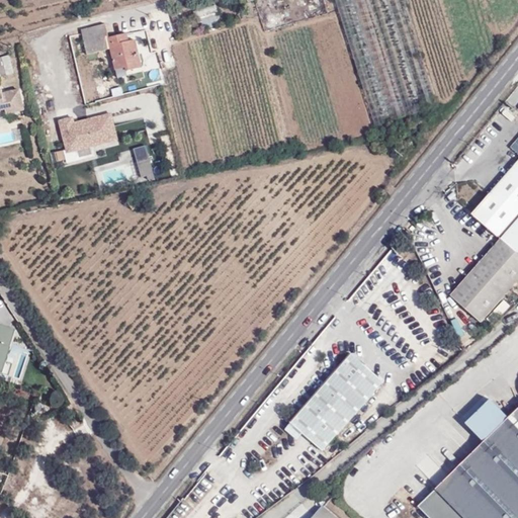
[(336,0),(375,126),(439,106),(405,0),(336,0)]
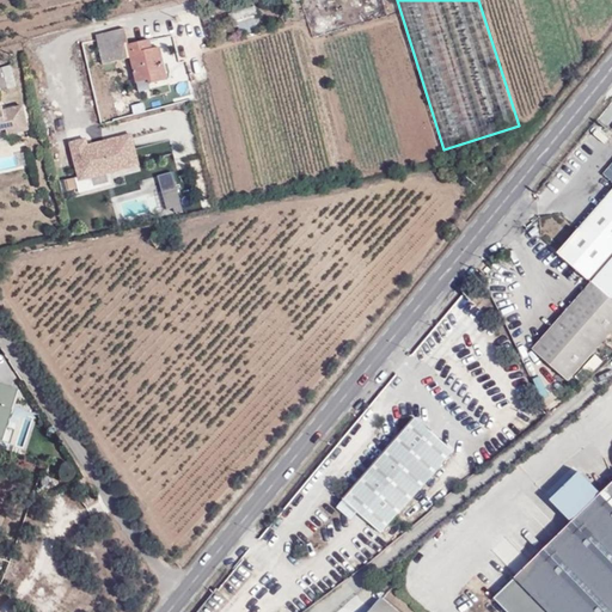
[(254,5),(233,12),(239,32),(261,26),(254,5)]
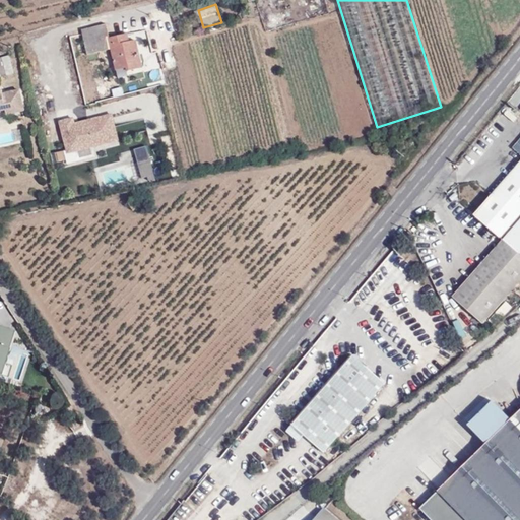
[(182,14),(173,17),(176,26),(185,23),(182,14)]
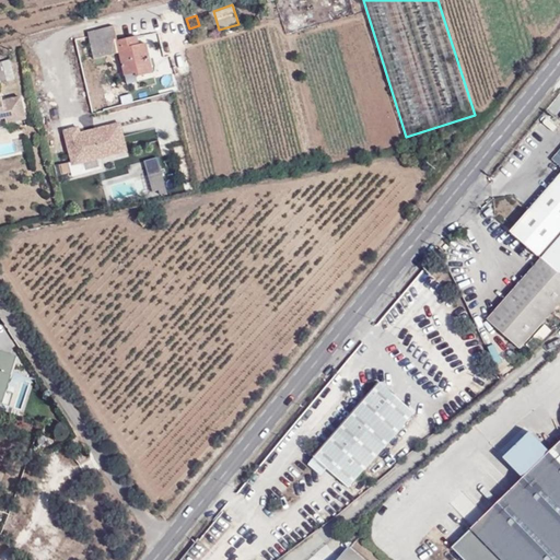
[(138,36),(118,41),(115,25),(89,32),(94,59),(120,54),(125,76),(137,72),(138,78),(154,73),(147,43),(140,45),(138,36)]
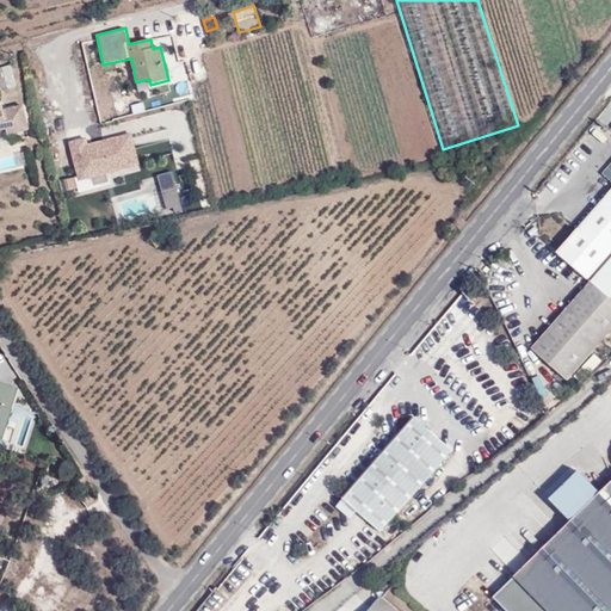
[(0,90),(17,86),(12,66),(0,68),(0,90)]
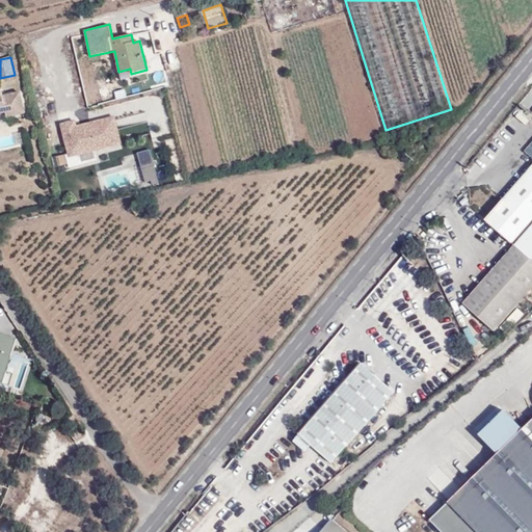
[(8,117),(26,112),(21,91),(0,96),(0,112),(6,111),(8,117)]
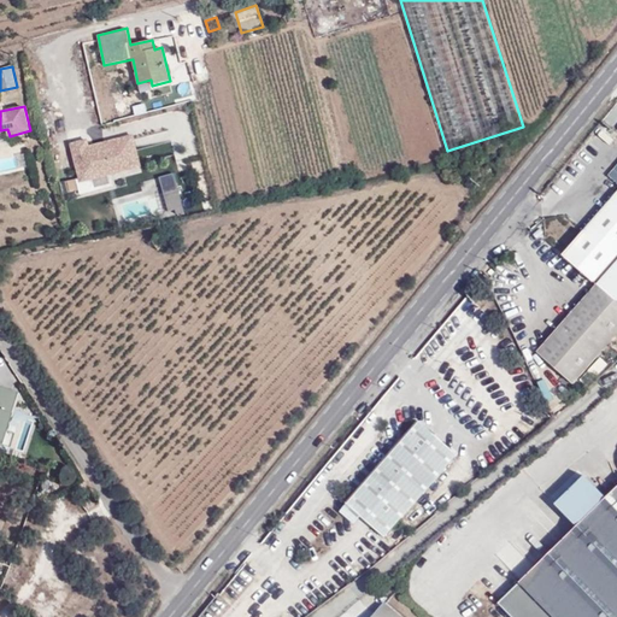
[(78,181),(140,166),(131,133),(88,144),(87,136),(69,141),(78,181)]
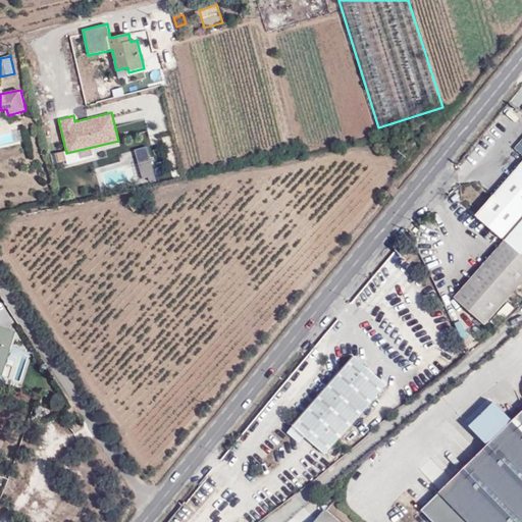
[(118,136),(148,127),(146,118),(116,126),(118,136)]
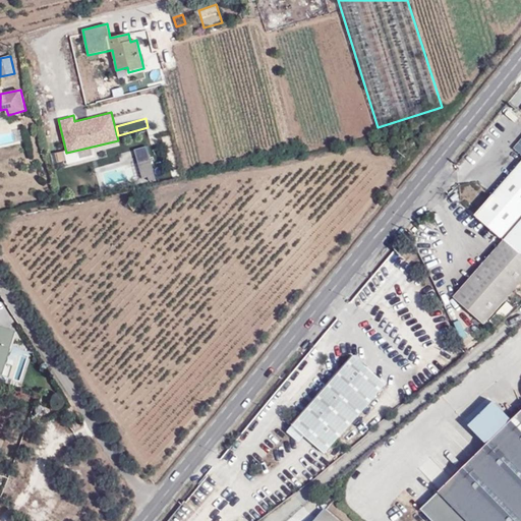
[(146,145),(133,148),(143,179),(156,175),(146,145)]
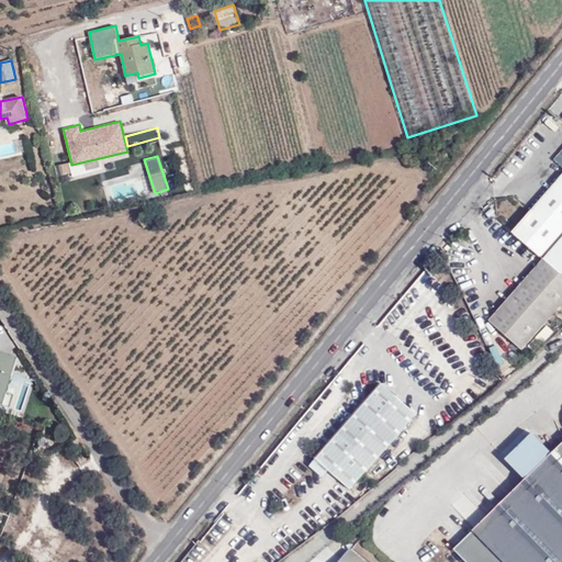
[(166,188),(181,186),(177,158),(161,160),(166,188)]
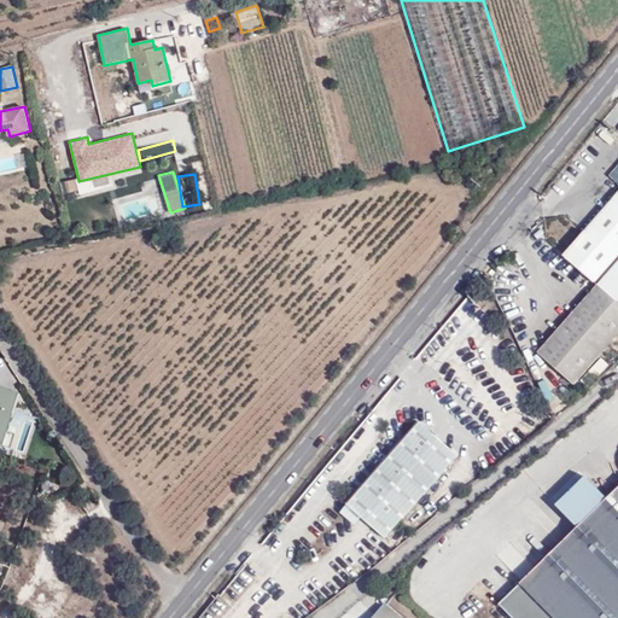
[(77,181),(80,193),(97,188),(93,178),(77,181)]
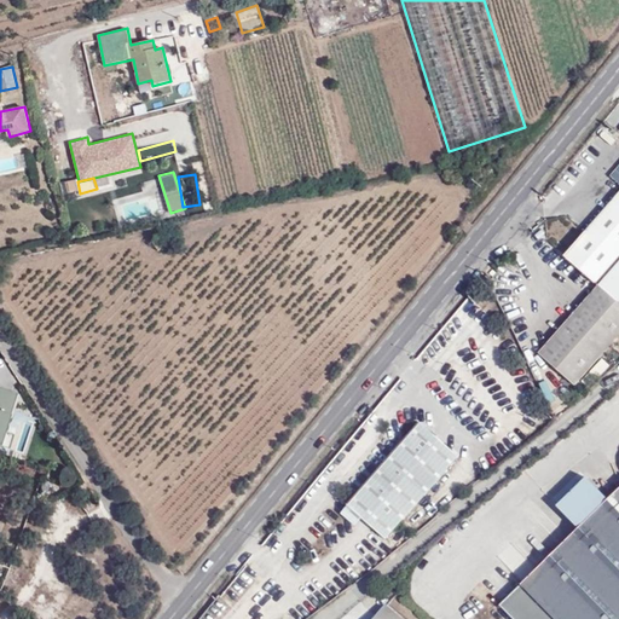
[(618,195),(565,258),(595,284),(618,256),(618,264),(539,354),(576,386),(618,336),(618,195)]
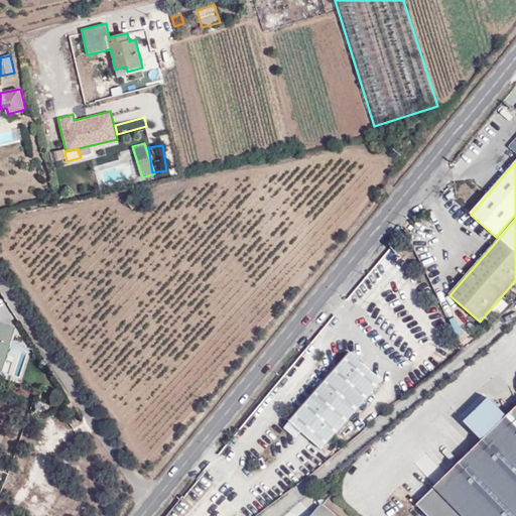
[(128,201),(133,209),(140,205),(135,197),(128,201)]
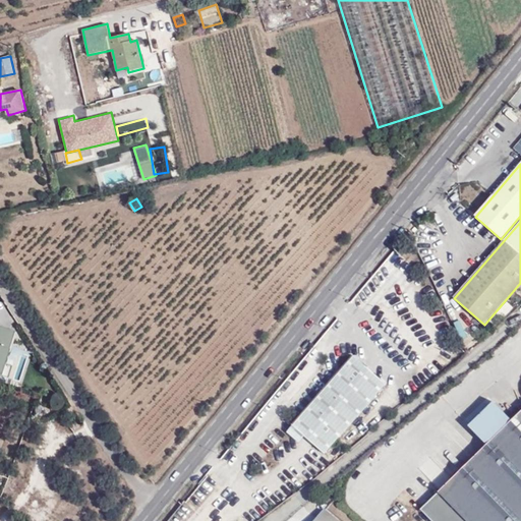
[(0,324),(0,373),(22,380),(31,350),(9,344),(14,329),(0,324)]
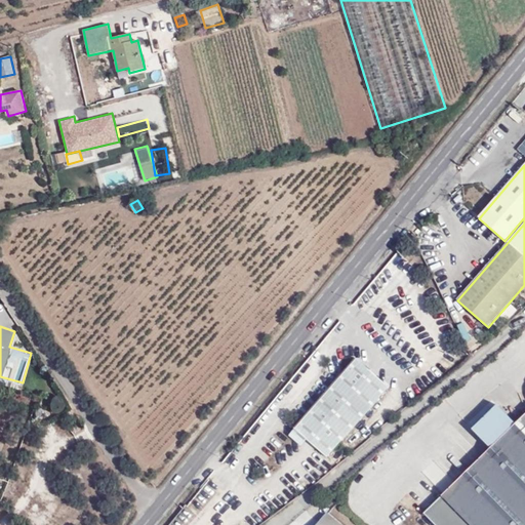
[(355,358),(293,427),(295,429),(307,439),(327,457),(389,387),(355,358)]
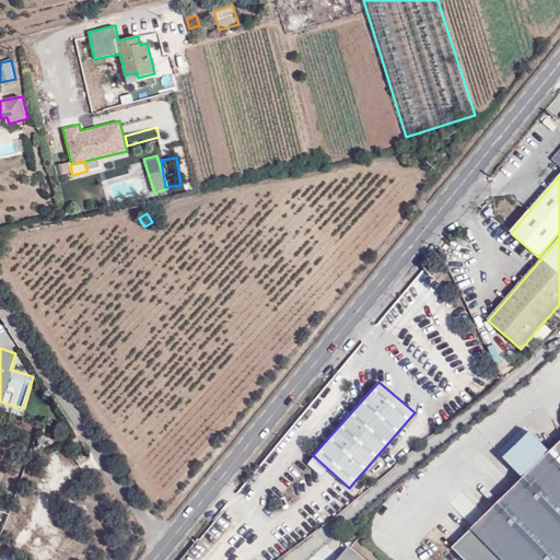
[(464,559),(559,559),(559,442),(550,452),(531,433),(504,458),(524,478),(452,548),(464,559)]
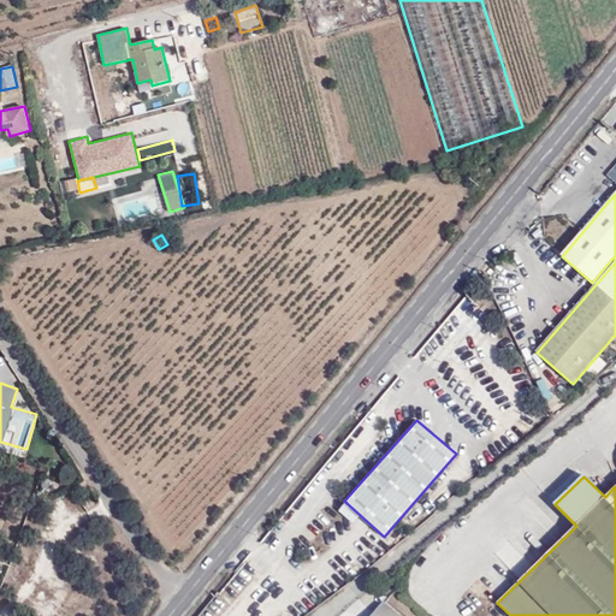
[(338,513),(351,525),(360,515),(347,503),(338,513)]
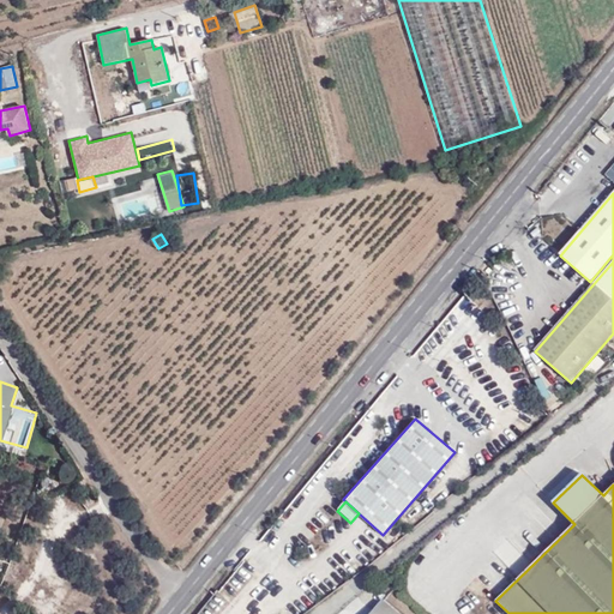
[(369,613),(398,613),(381,600),(369,613)]
